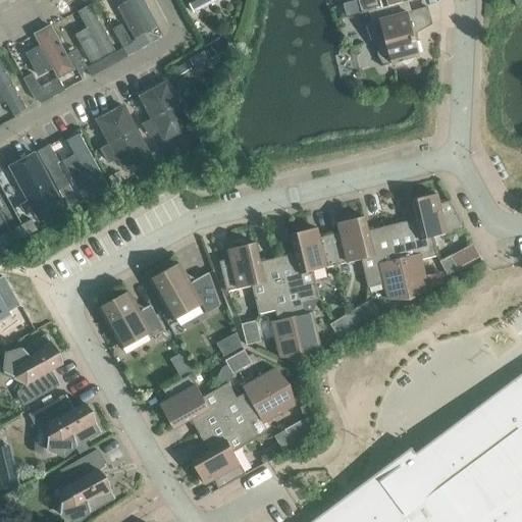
[(16,0),(0,0),(0,9),(17,1),(16,0)]
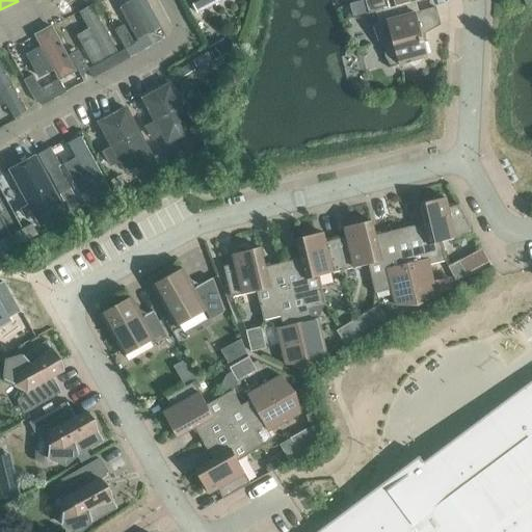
[(163,32),(145,0),(130,0),(133,4),(121,11),(138,45),(163,32)]
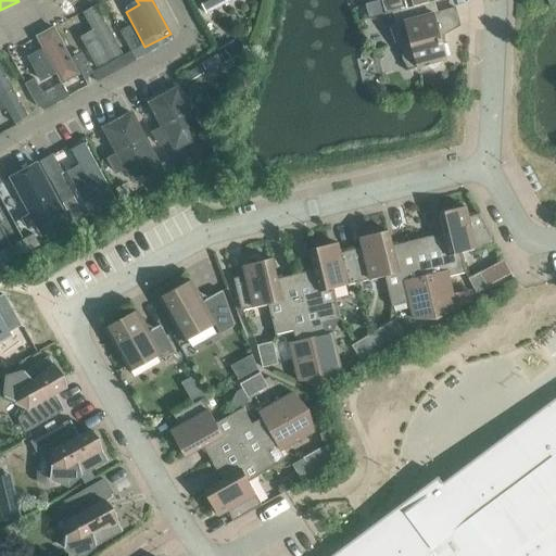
[(207,12),(235,0),(203,0),(202,1),(207,12)]
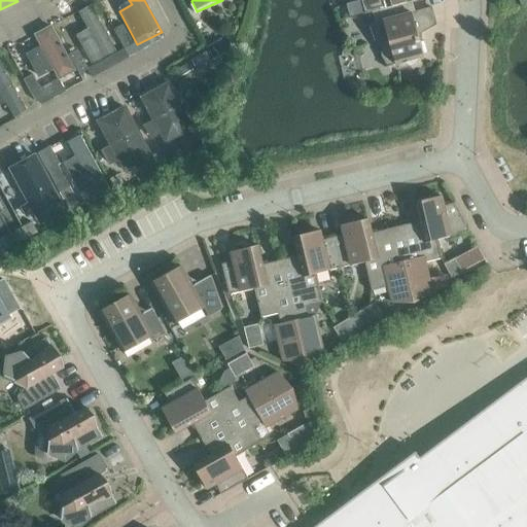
[(361,0),(365,12),(357,14),(357,15),(374,11),(406,2),(405,0),(361,0)]
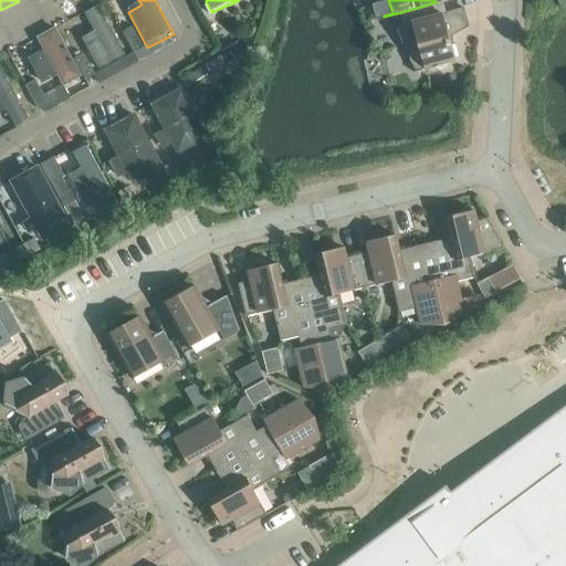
[(409,51),(409,59),(416,71),(412,72),(413,73),(433,66),(439,70),(447,67),(449,62),(454,61),(450,43),(450,35),(468,25),(462,7),(444,12),(441,0),(436,2),(401,12),(405,23),(387,28),(388,29),(398,27),(404,44),(409,51)]
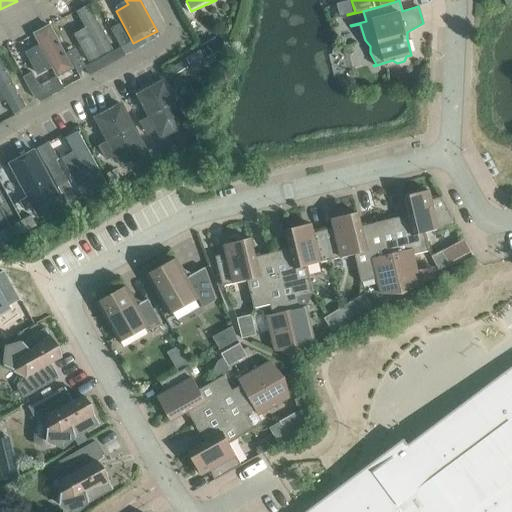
[(113,50),(91,8),(78,15),(86,31),(75,36),(89,63),(113,50)]
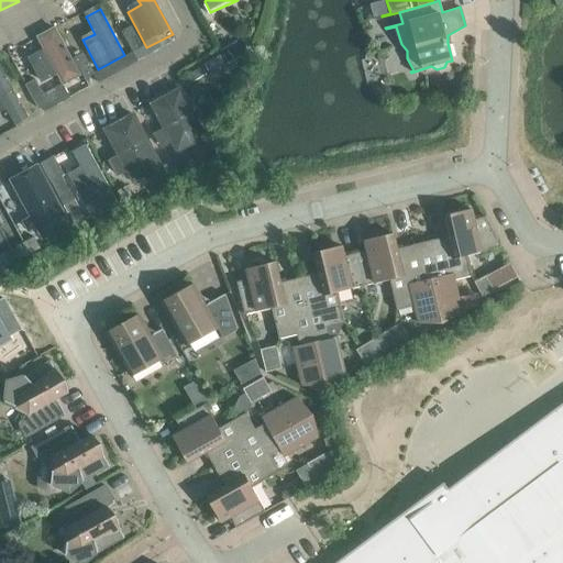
[(55,32),(36,43),(59,84),(62,81),(66,90),(83,80),(70,58),(55,32)]
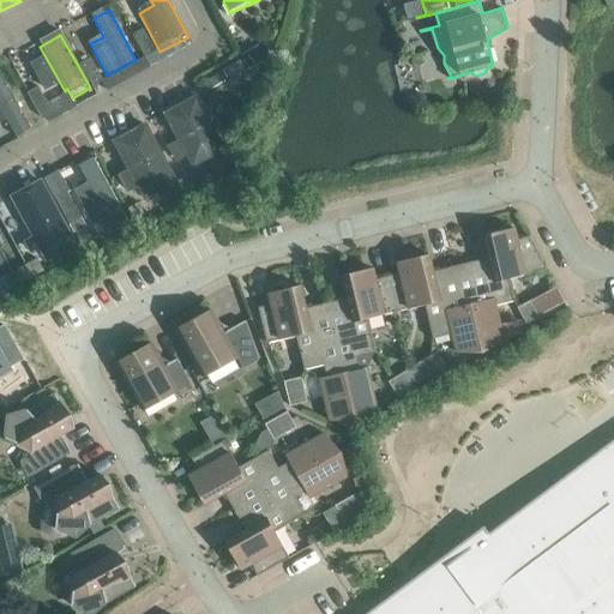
[(240,55),(247,70),(265,59),(258,46),(240,55)]
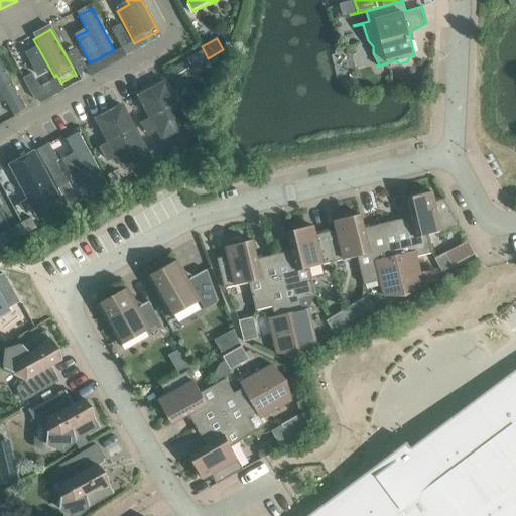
[(86,67),(76,48),(67,53),(77,72),(86,68),(89,75),(125,54),(121,47),(86,67)]
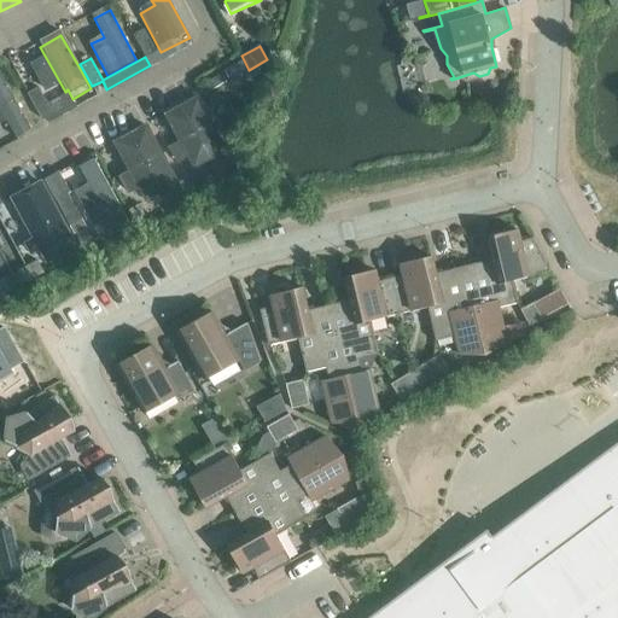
[(1,70),(0,70),(0,108),(18,141),(35,132),(1,70)]
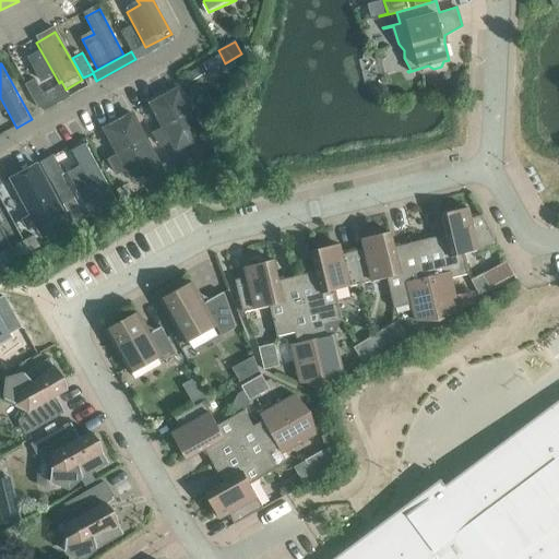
[(59,83),(42,92),(35,79),(25,84),(36,105),(43,110),(70,96),(66,90),(61,81),(59,83)]
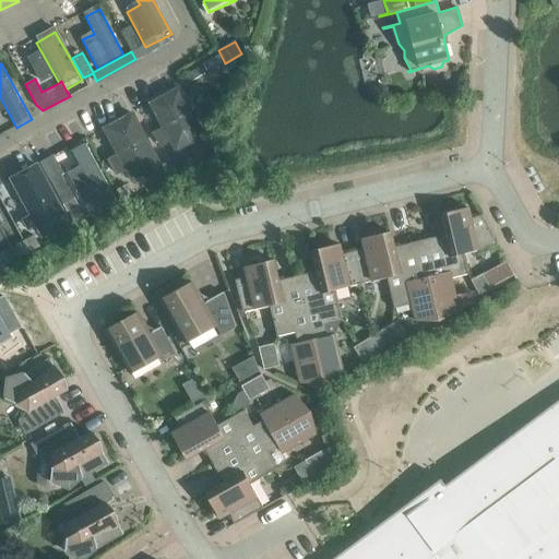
[(179,91),(150,106),(174,153),(204,137),(179,91)]
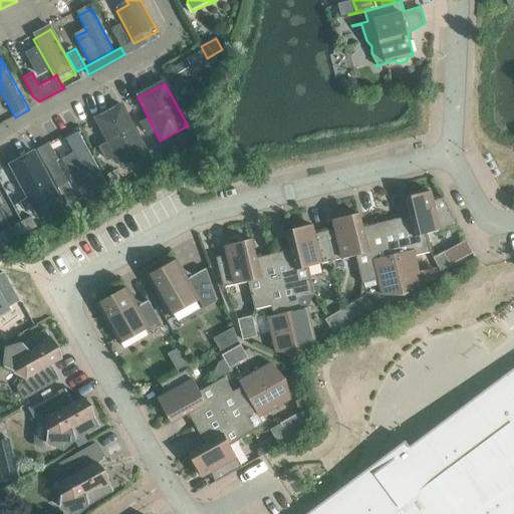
[(121,106),(94,121),(120,167),(148,152),(121,106)]
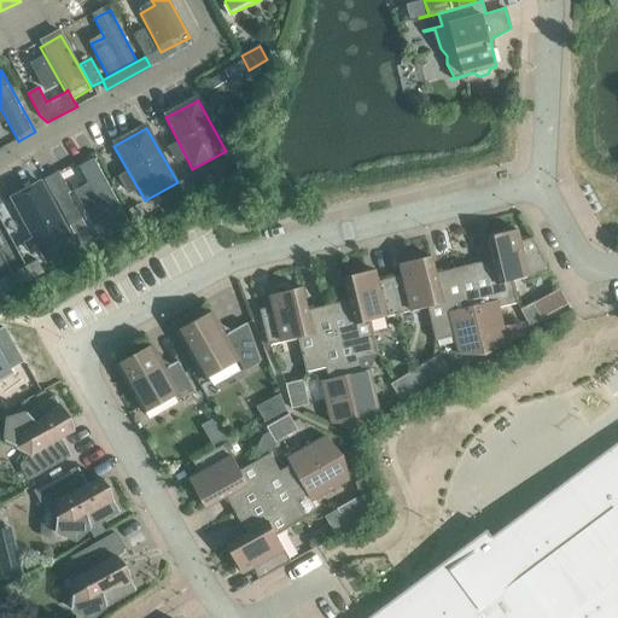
[(232,149),(217,157),(226,170),(240,163),(232,149)]
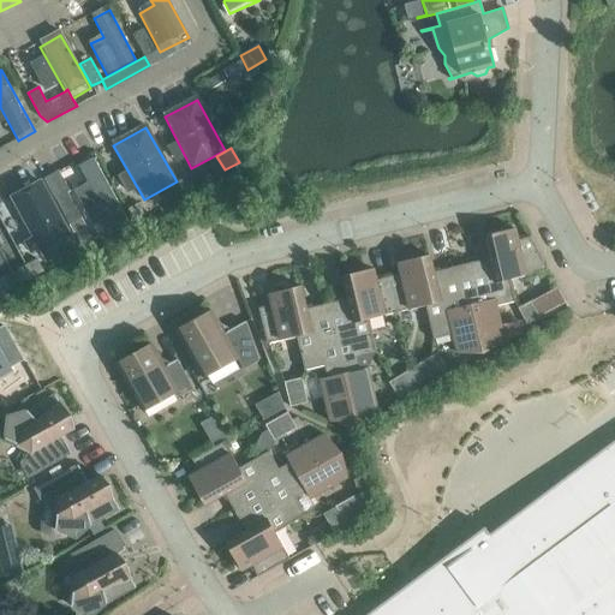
[(130,226),(94,160),(81,167),(88,184),(75,192),(102,242),(130,226)]
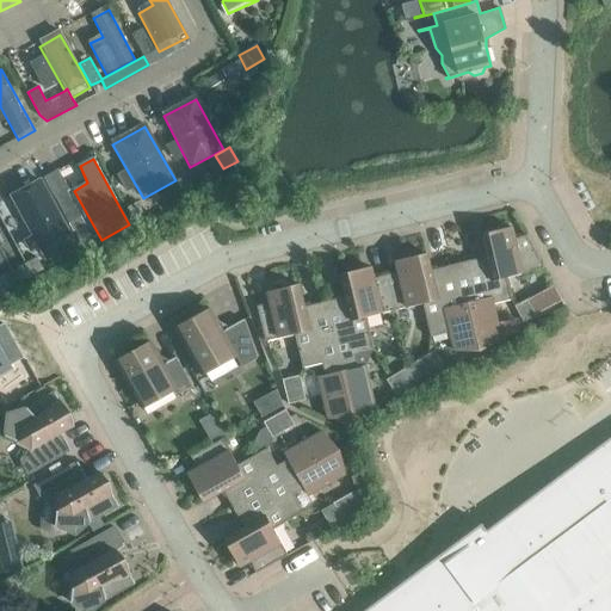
[(57,170),(44,177),(76,235),(86,230),(84,224),(85,224),(66,190),(68,189),(57,170)]
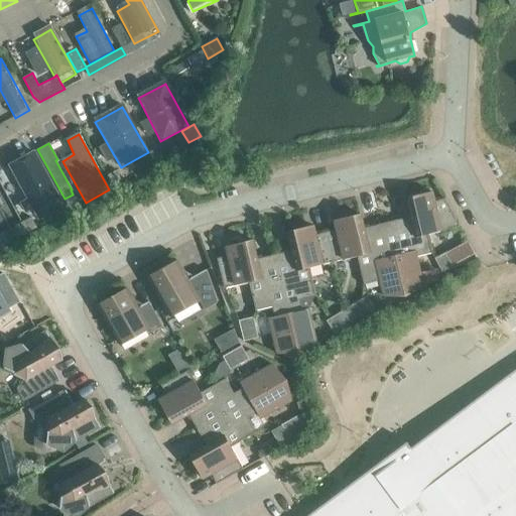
[(158,147),(148,153),(154,163),(155,162),(164,157),(158,147)]
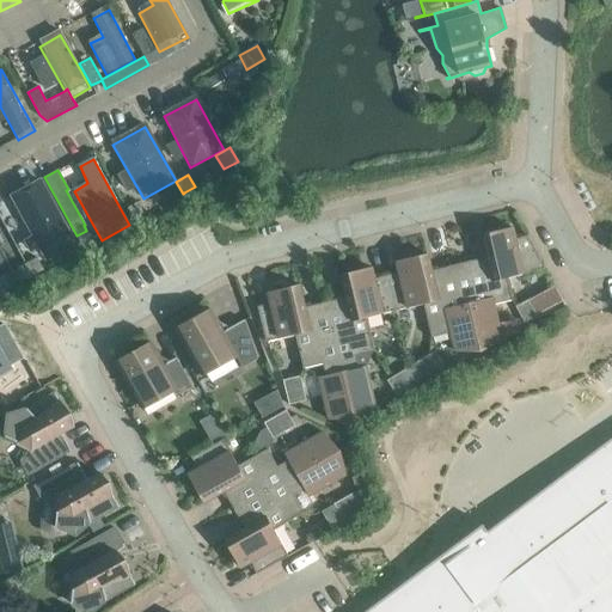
[(43,183),(22,195),(57,259),(79,248),(43,183)]
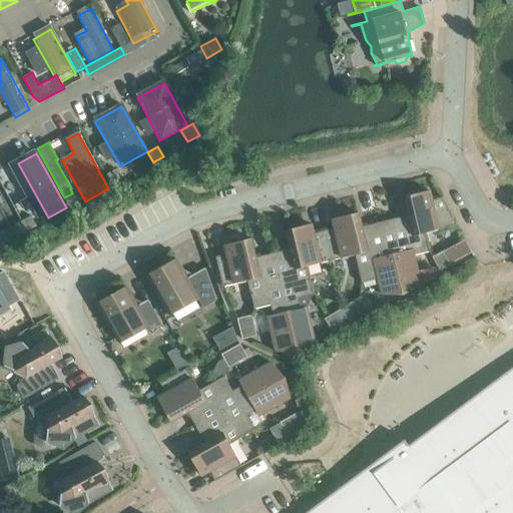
[(137,158),(142,168),(152,162),(147,153),(137,158)]
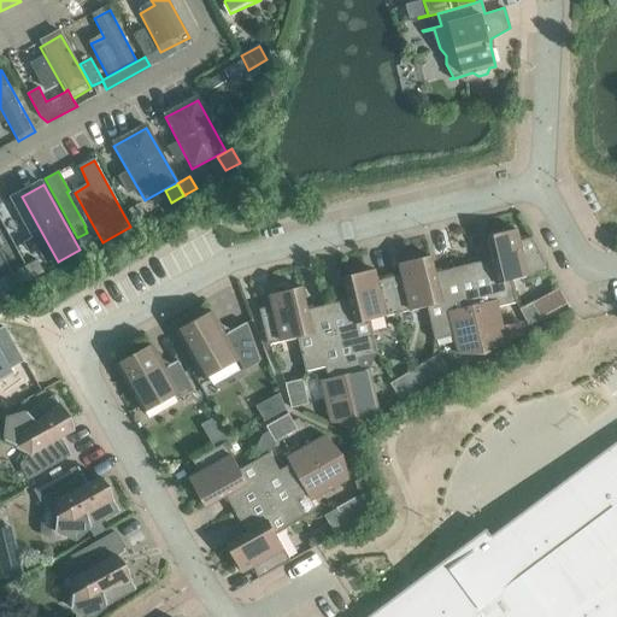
[(129,211),(135,222),(145,217),(139,206),(129,211)]
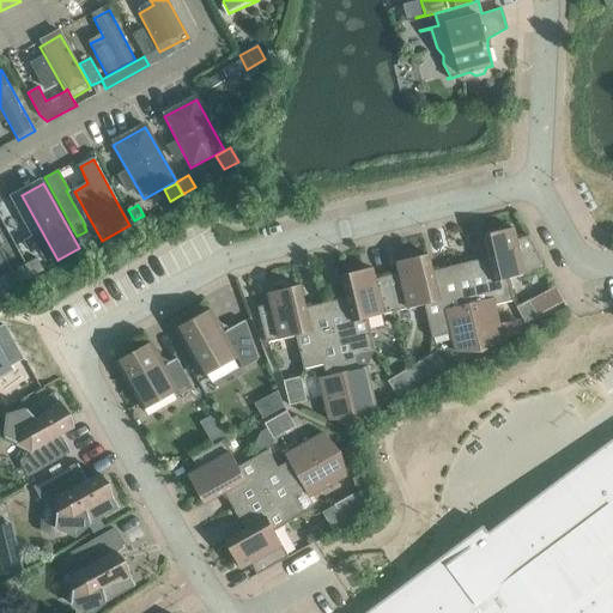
[(483,235),(489,260),(490,260),(495,280),(508,278),(546,269),(528,236),(520,237),(521,241),(516,242),(513,228),(483,235)]
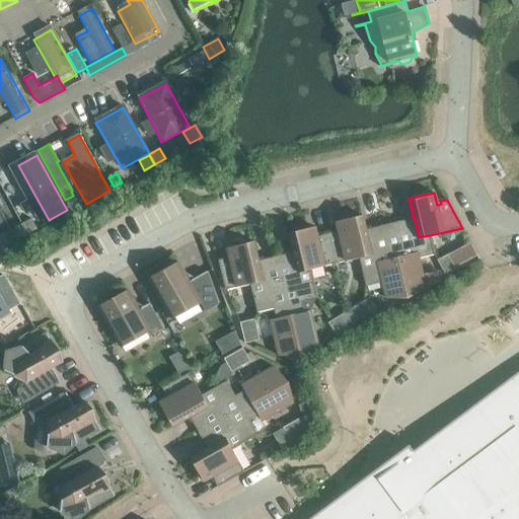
[(70,210),(79,206),(74,195),(73,196),(65,200),(64,201),(70,211),(70,210)]
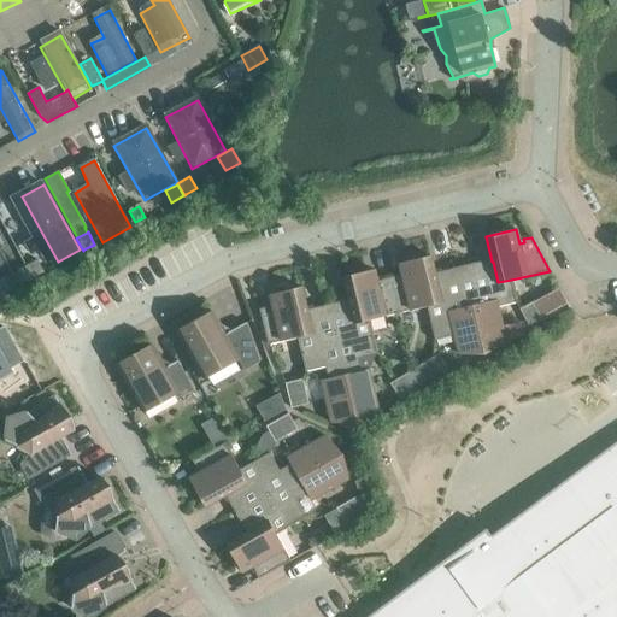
[(0,246),(0,287),(17,278),(13,272),(0,246)]
